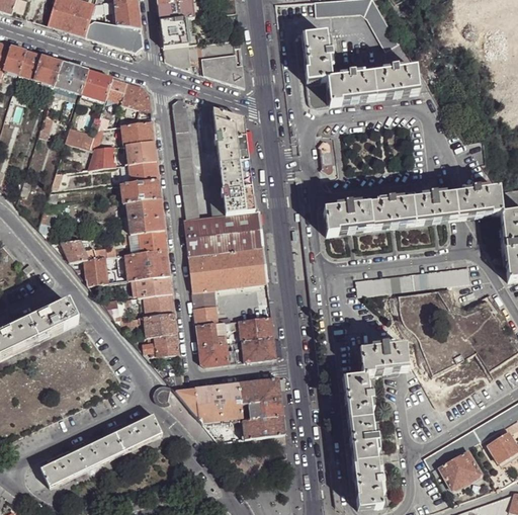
[(0,0),(0,9),(11,13),(13,9),(15,0),(0,0)]
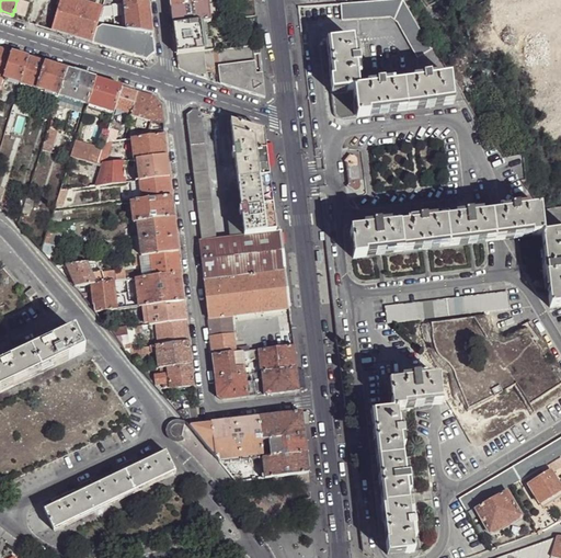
[(29,0),(16,0),(14,10),(24,13),(29,0)]
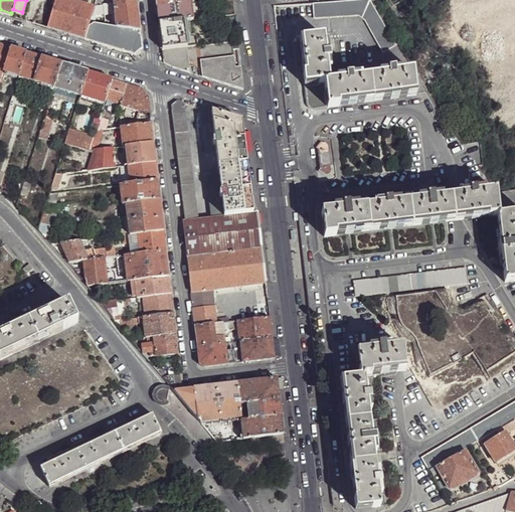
[(55,0),(47,25),(83,36),(90,19),(92,12),(94,5),(77,0),(55,0)]
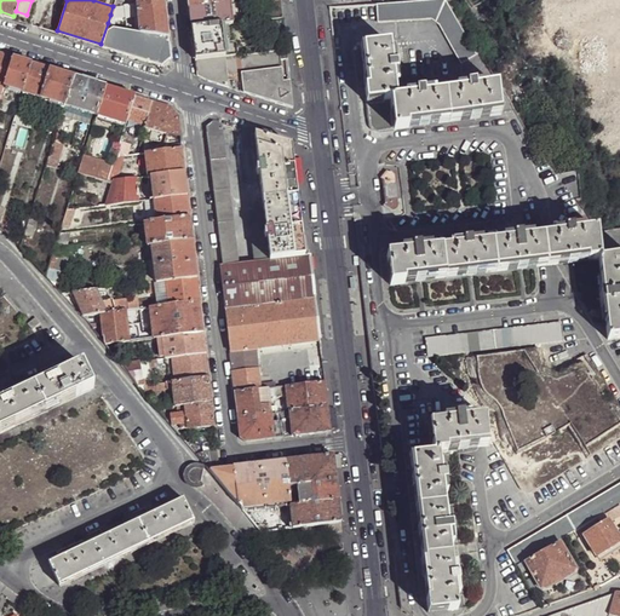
[(137,0),(124,1),(125,12),(128,16),(135,15),(138,13),(137,0)]
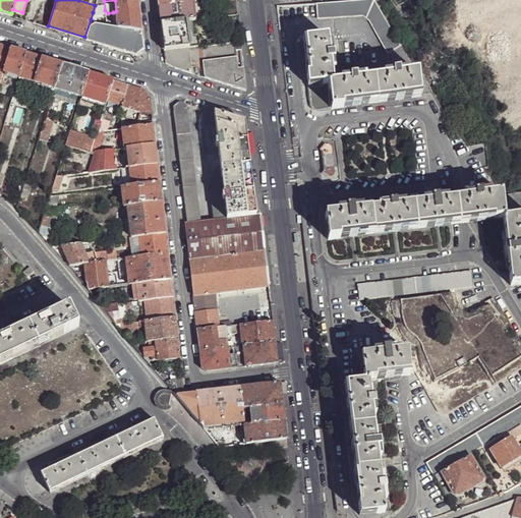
[(118,23),(141,27),(137,0),(115,0),(116,11),(118,23)]
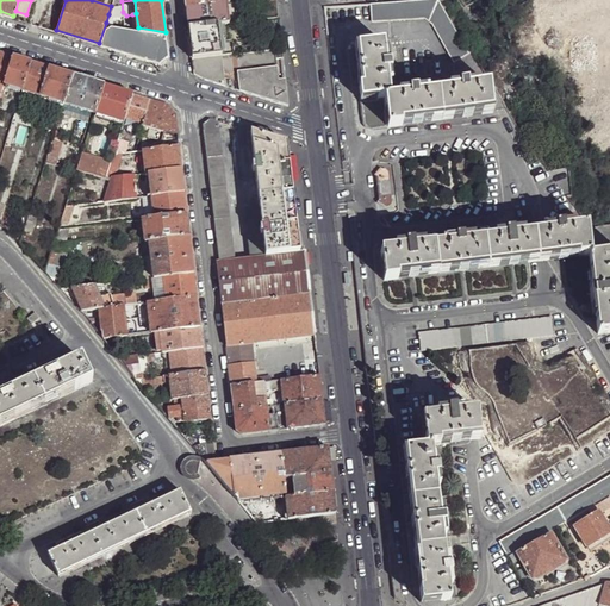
[(185,0),(188,24),(218,22),(224,20),(229,19),(226,4),(219,5),(201,6),(201,11),(203,14),(200,14),(195,14),(194,5),(218,2),(218,1),(218,0),(185,0)]
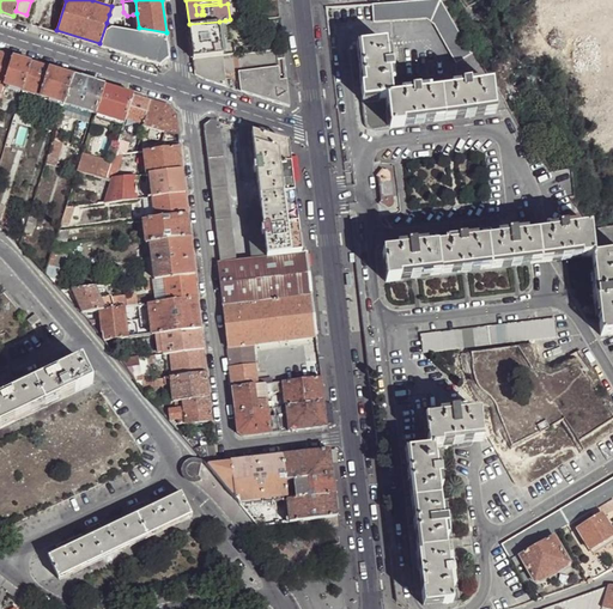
[(394,0),(372,1),(372,19),(425,17),(432,23),(455,61),(469,52),(438,0),(394,0)]
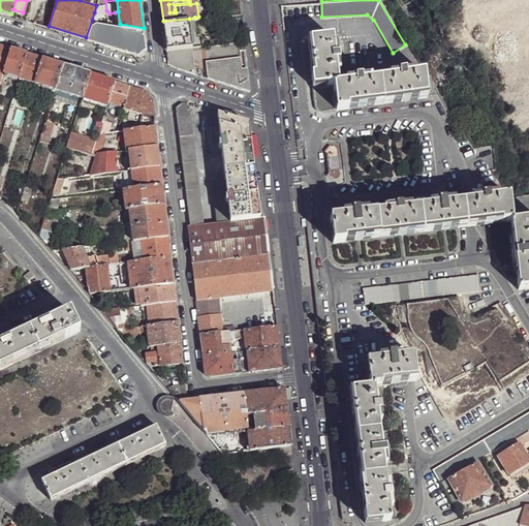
[(175,5),(190,4),(189,2),(168,4),(169,12),(174,12),(174,9),(175,9),(175,5)]
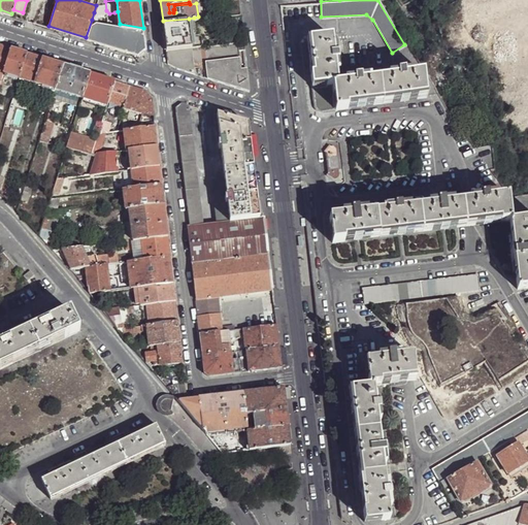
[(105,14),(94,12),(92,20),(105,22),(106,15),(105,14)]
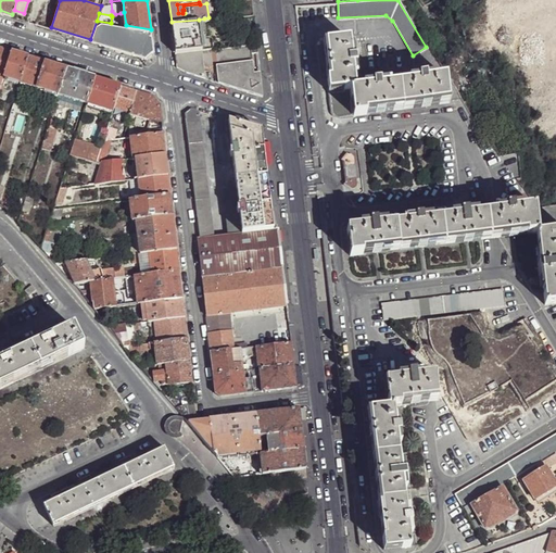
[(254,25),(253,13),(232,15),(234,27),(254,25)]
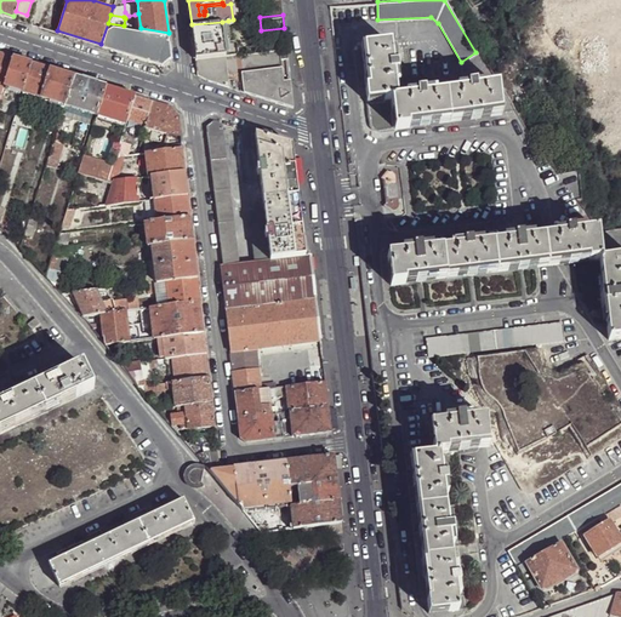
[(228,21),(222,22),(226,53),(235,52),(238,49),(237,40),(234,38),(231,39),(228,21)]
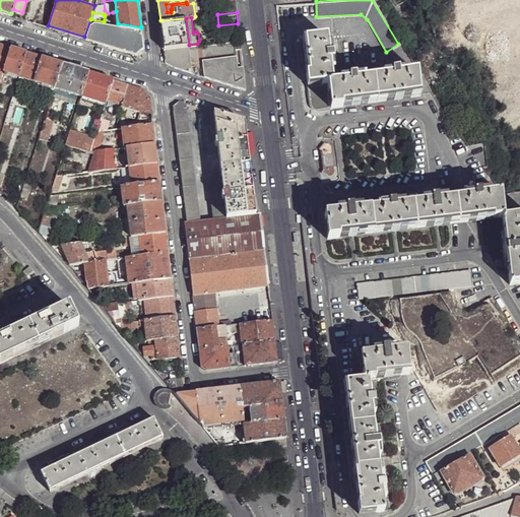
[(186,18),(160,20),(164,47),(177,46),(189,45),(186,18)]
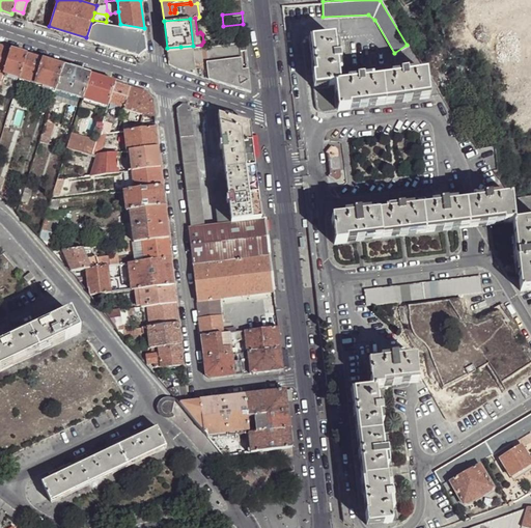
[(92,20),(86,37),(138,54),(146,48),(144,28),(120,24),(106,22),(92,20)]
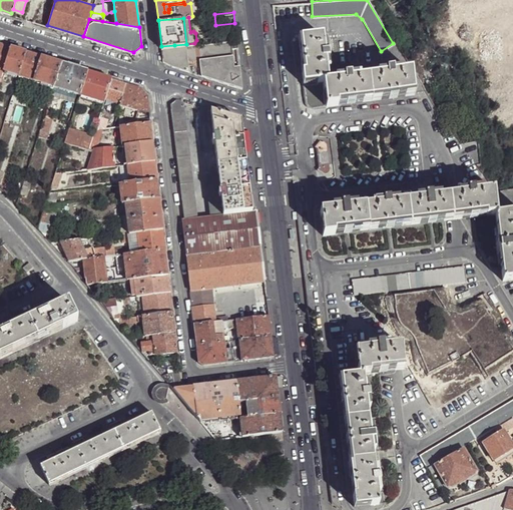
[(302,70),(303,82),(323,80),(328,79),(327,74),(325,58),(324,52),(322,34),(301,36),(304,70),(302,70)]
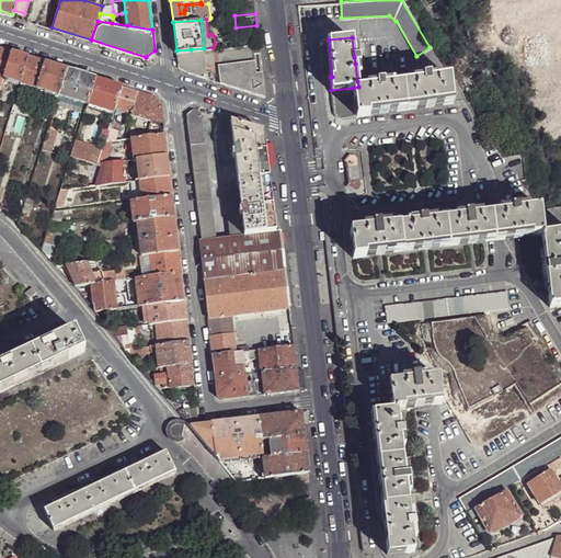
[(253,42),(217,46),(220,81),(233,86),(265,95),(262,70),(256,71),(253,49),(253,42)]
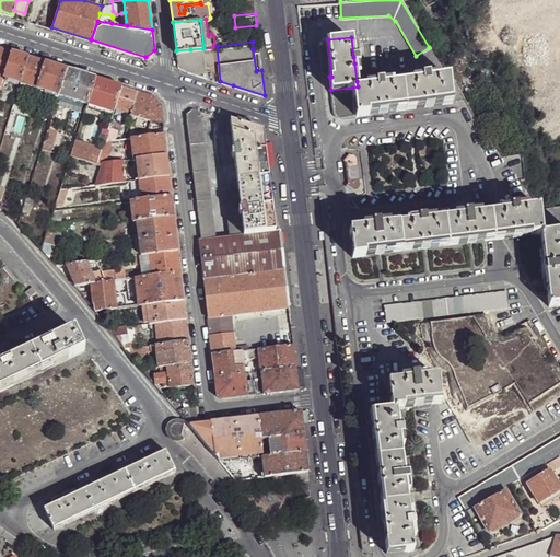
[(0,81),(1,82),(3,74),(12,49),(0,44),(0,81)]
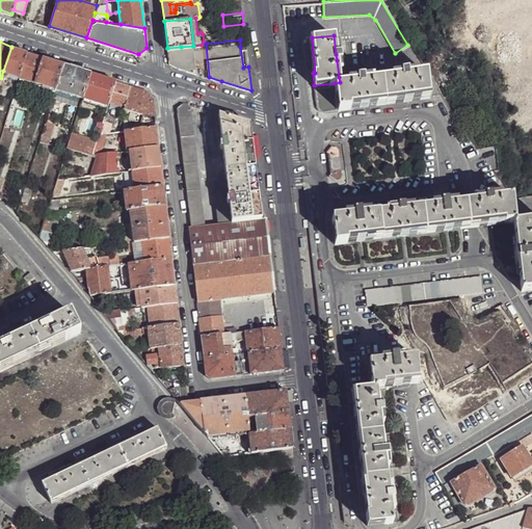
[(181,47),(167,48),(168,53),(169,60),(178,67),(196,73),(193,46),(181,47)]
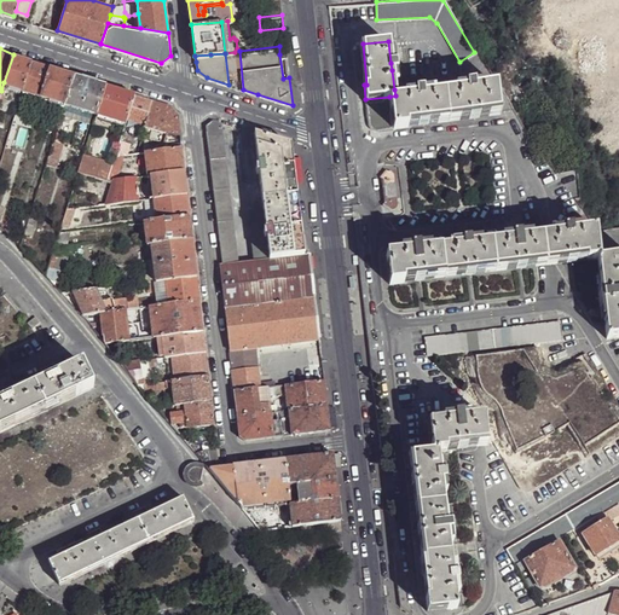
[(4,82),(22,88),(32,59),(13,54),(4,82)]
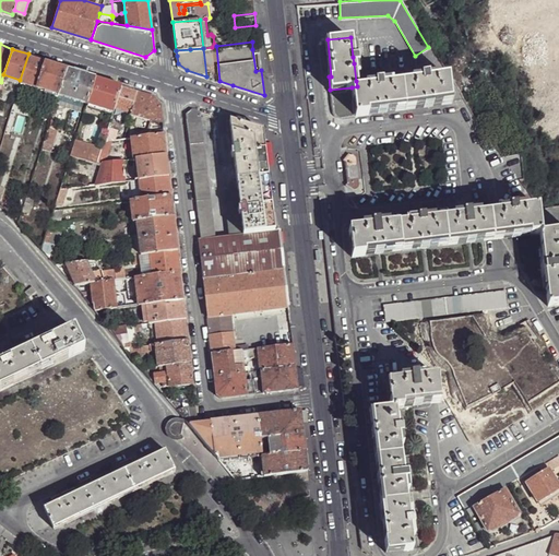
[(20,80),(35,85),(44,59),(28,54),(20,80)]
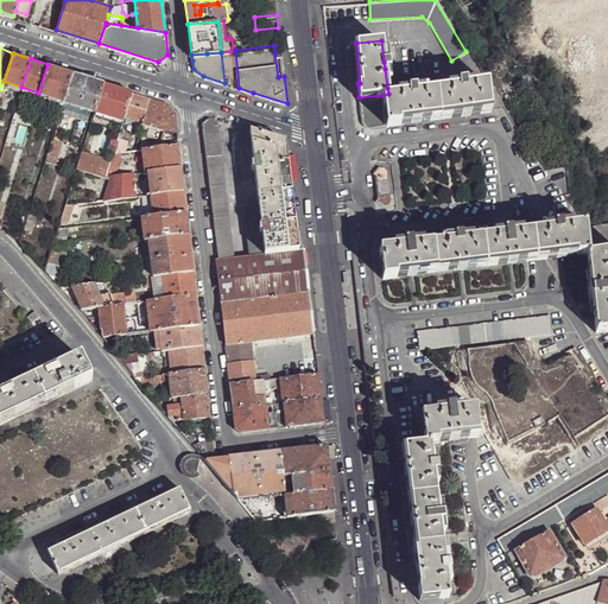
[(48,64),(38,93),(62,100),(70,71),(48,64)]
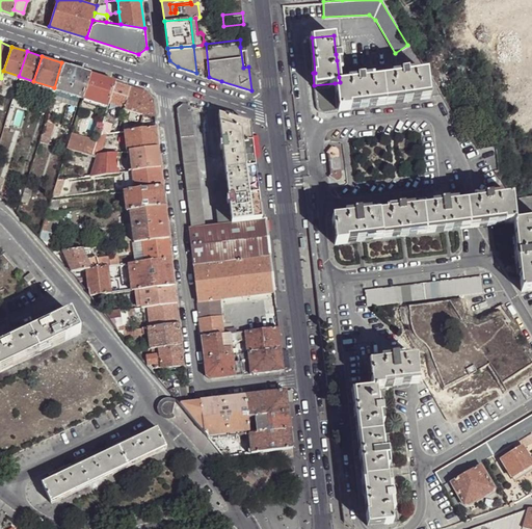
[(81,97),(89,72),(61,62),(54,87),(74,94),(81,97)]
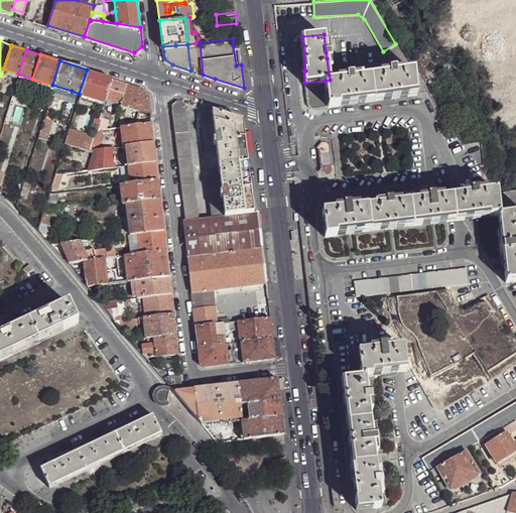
[(87,97),(104,101),(105,97),(112,78),(87,70),(79,94),(87,97)]
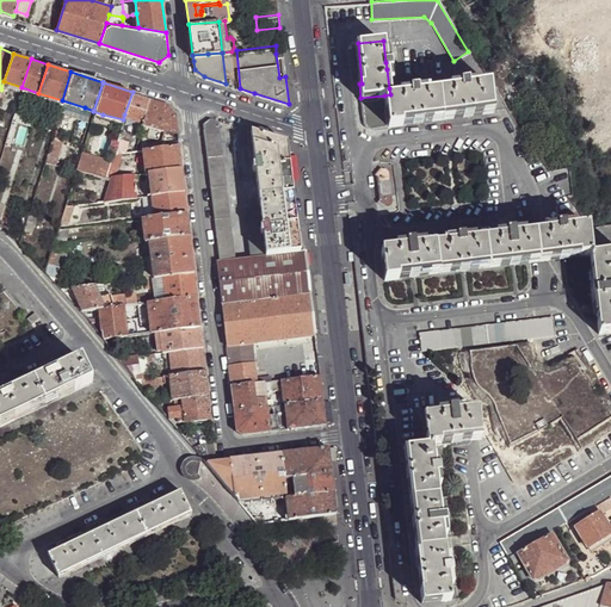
[(438,88),(440,115),(492,109),(488,82),(467,85),(458,86),(438,88)]
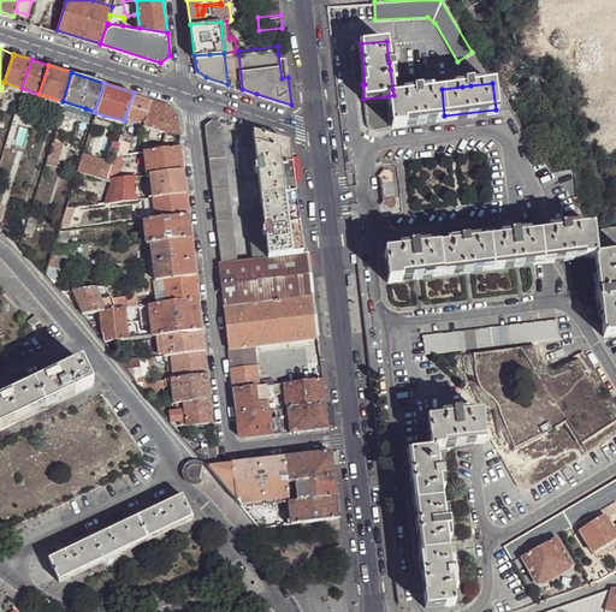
[(388,96),(391,125),(404,124),(404,120),(444,116),(442,89),(420,91),(413,93),(398,95),(394,95),(388,96)]
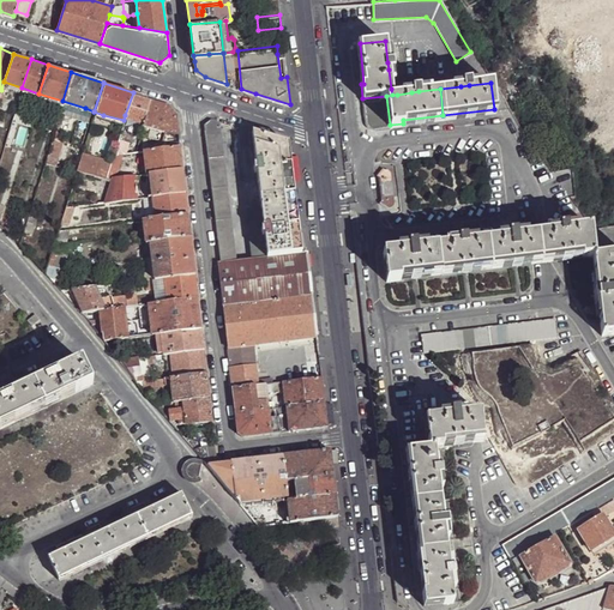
[(143,121),(150,97),(133,92),(125,115),(140,121),(143,121)]
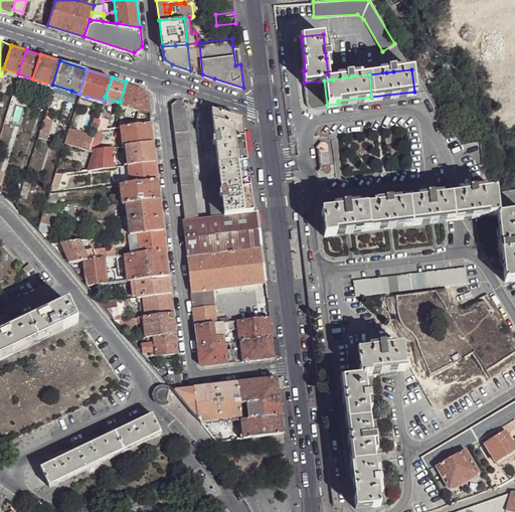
[(0,87),(6,90),(8,81),(3,79),(0,79),(0,78),(0,87)]
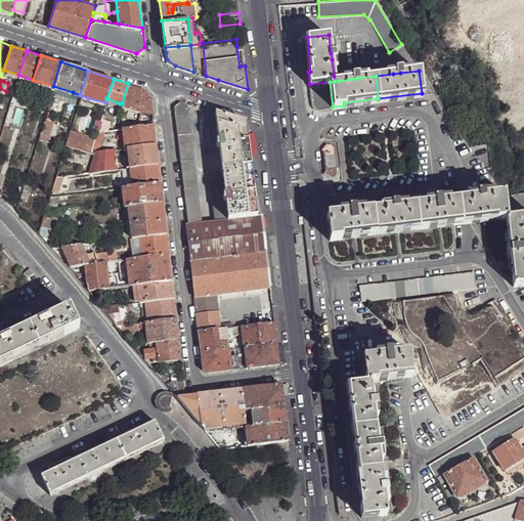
[(330,82),(309,84),(311,102),(314,106),(319,109),(333,106),(330,82)]
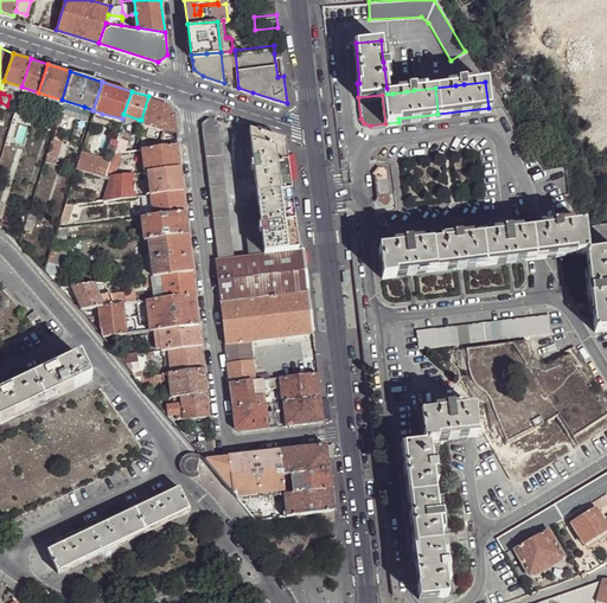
[(161,128),(177,130),(174,111),(166,102),(148,96),(141,120),(141,123),(161,128)]
